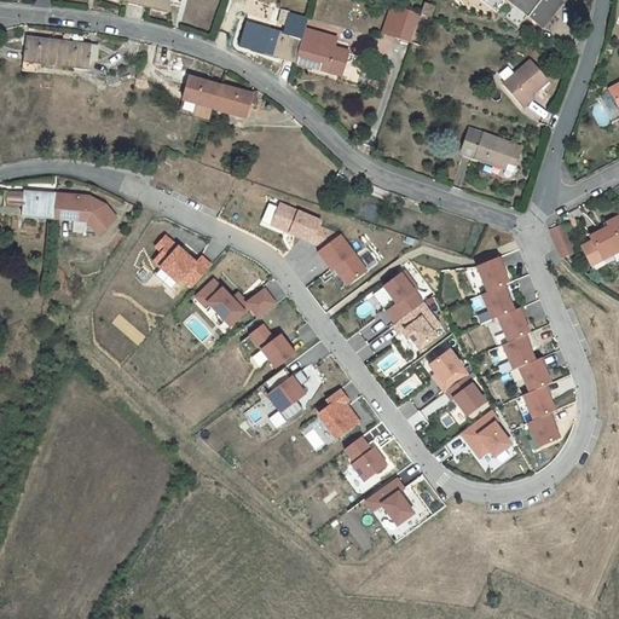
[(169,11),(171,0),(174,0),(178,1),(178,0),(138,0),(137,5),(155,9),(156,7),(169,11)]
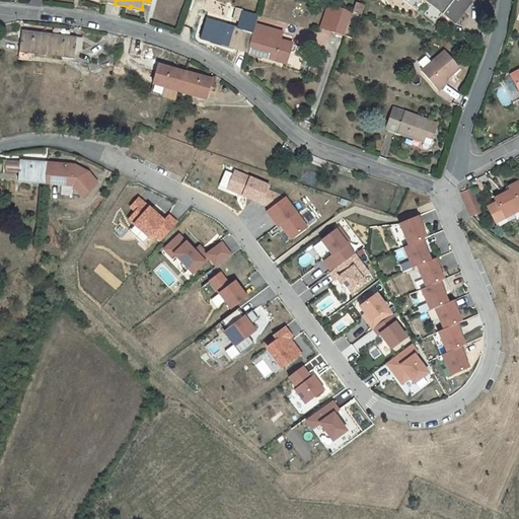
[(428,0),(431,2),(440,9),(455,21),(470,2),(467,0),(428,0)]
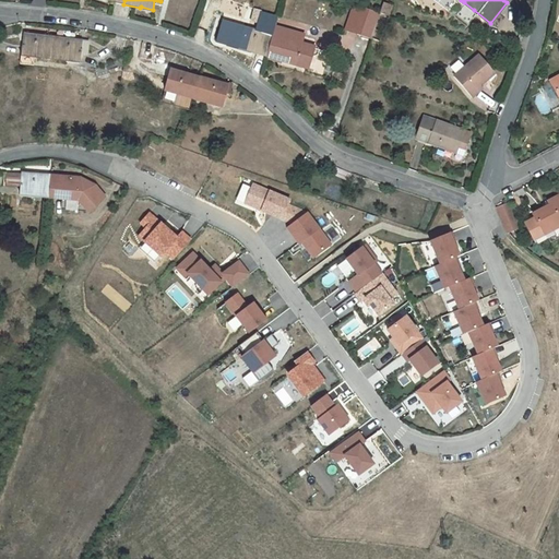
[(474,10),(464,2),(463,4),(473,12),(474,10)]
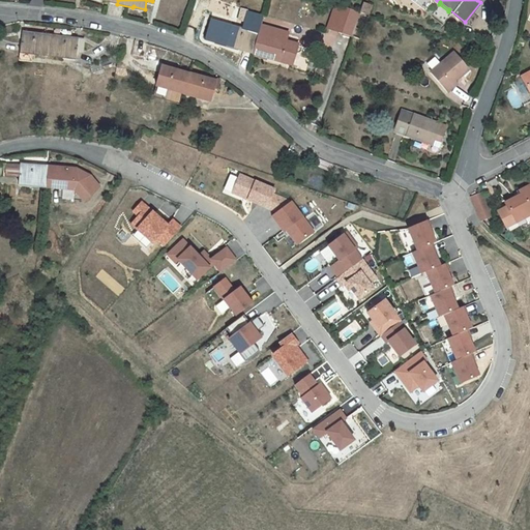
[(339,33),(347,6),(337,4),(329,30),(339,33)]
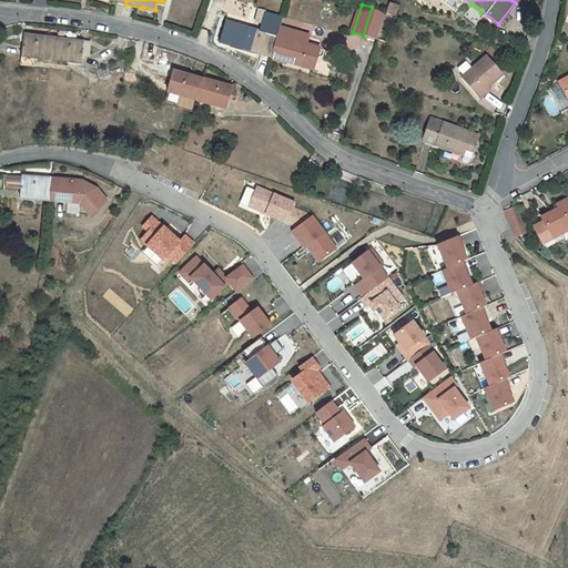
[(372,7),(363,36),(377,40),(387,11),(372,7)]
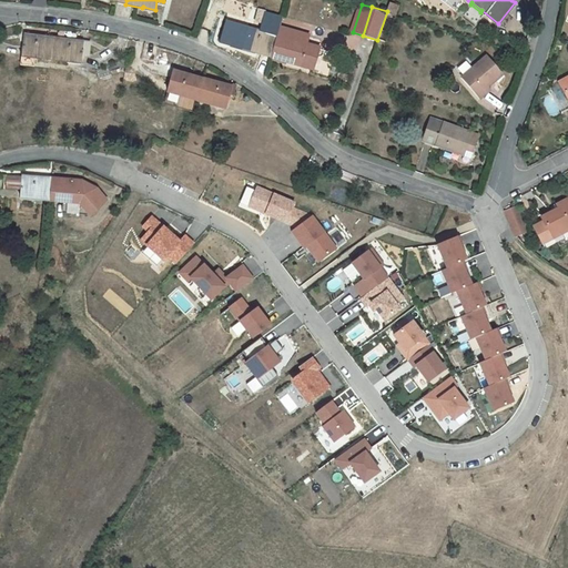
[(387,11),(377,40),(386,43),(395,14),(387,11)]
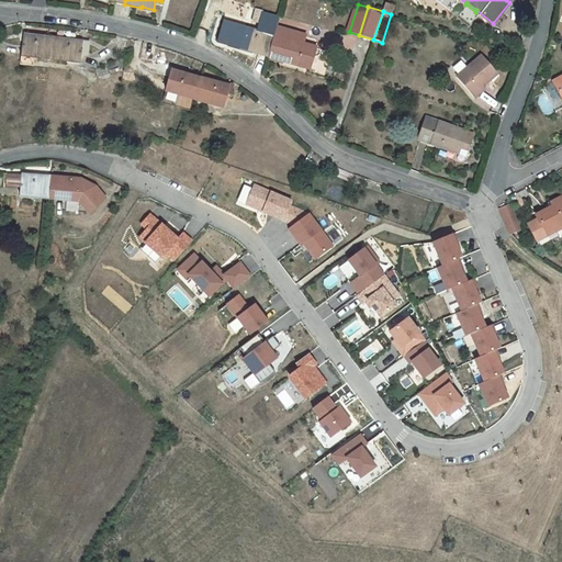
[(304,35),(277,27),(274,36),(302,44),(304,35)]
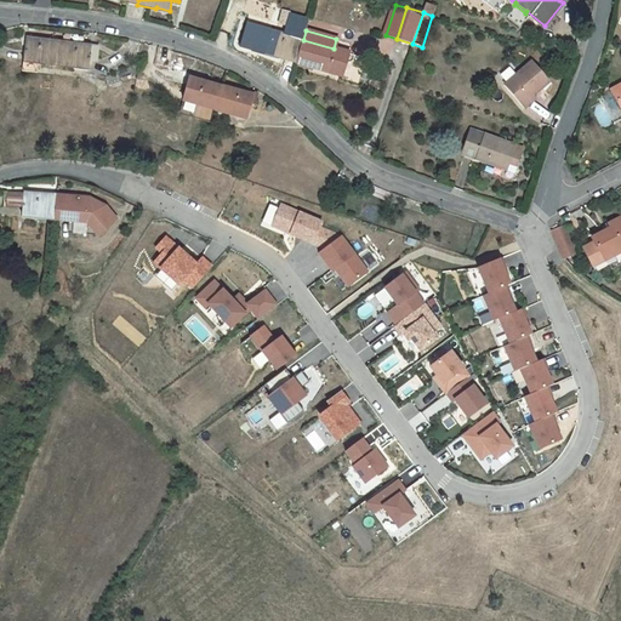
[(296,63),(303,40),(275,32),(273,39),(269,38),(266,52),(279,56),(278,58),(296,63)]
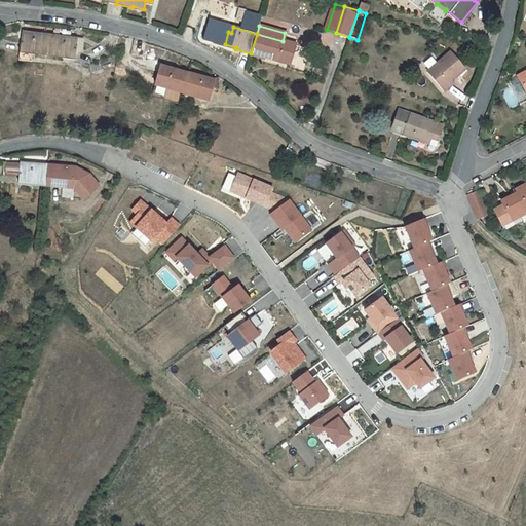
[(71,38),(26,33),(25,39),(22,39),(20,51),(32,52),(32,54),(63,58),(64,57),(75,58),(76,51),(82,51),(83,39),(71,38)]
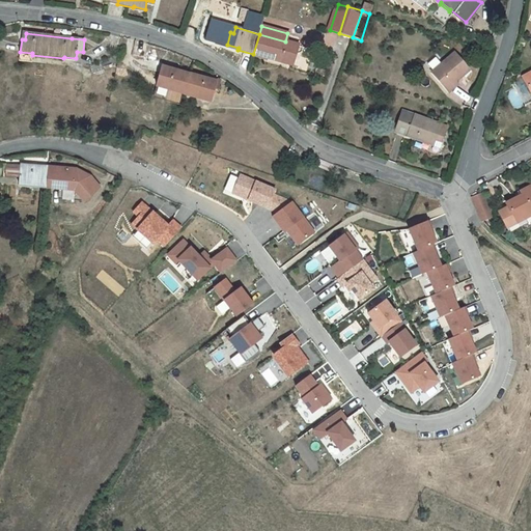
[(280,61),(287,63),(294,44),(285,42),(259,34),(253,54),(269,58),(269,56),(280,59),(280,61)]
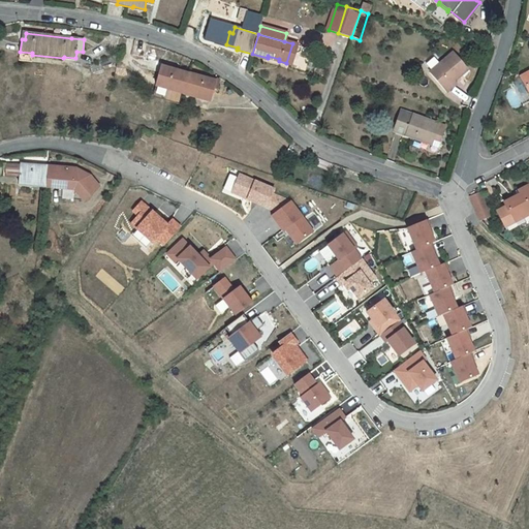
[(291,64),(297,44),(292,43),(286,63),(291,64)]
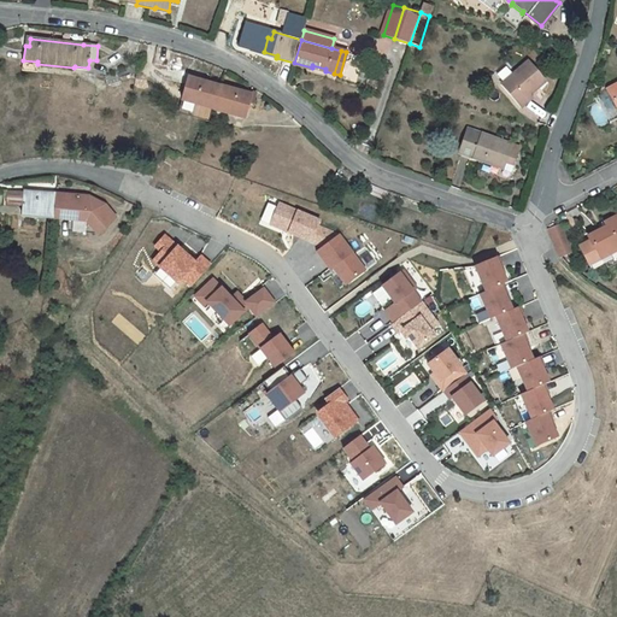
[(516,72),(501,84),(518,104),(529,94),(546,81),(529,60),(516,72)]
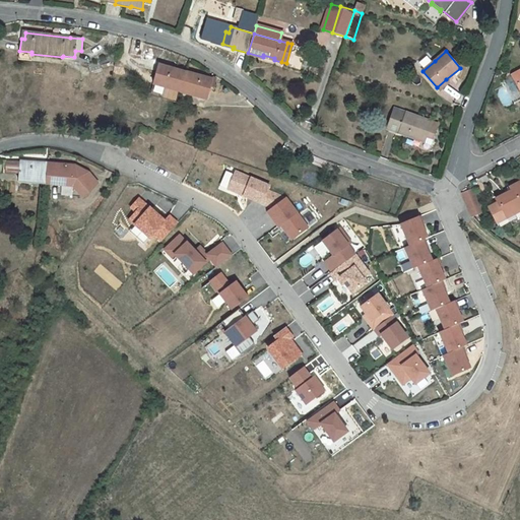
[(414,63),(423,71),(435,61),(428,52),(414,63)]
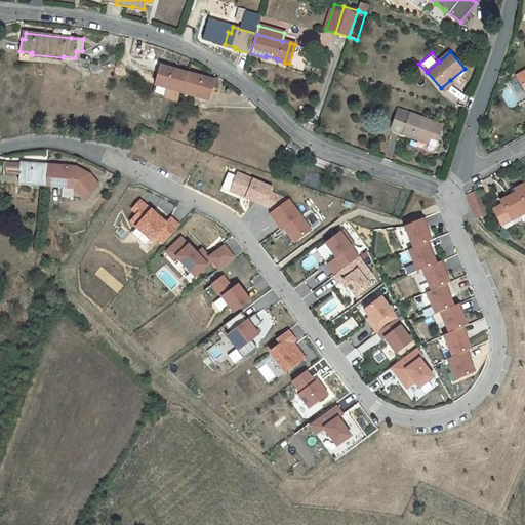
[(197,96),(208,99),(211,88),(215,89),(217,82),(164,68),(162,73),(159,72),(156,84),(167,87),(166,89),(197,97),(197,96)]
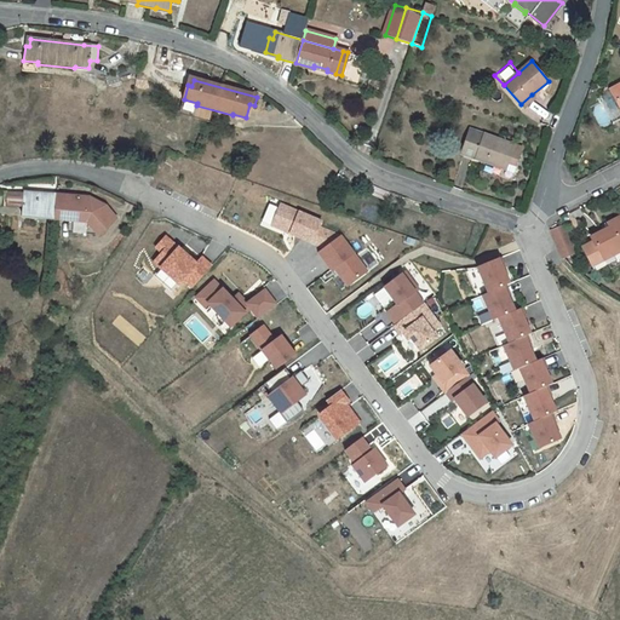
[(532,95),(521,104),(522,107),(534,97),(532,95)]
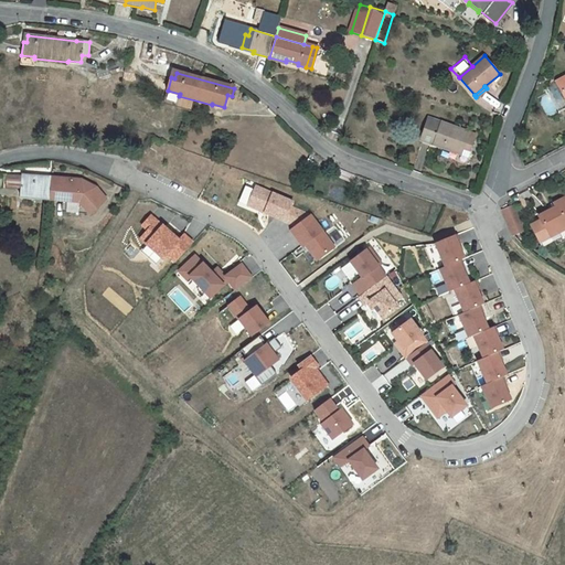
[(428,118),(419,140),(468,157),(475,139),(468,136),(469,132),(428,118)]
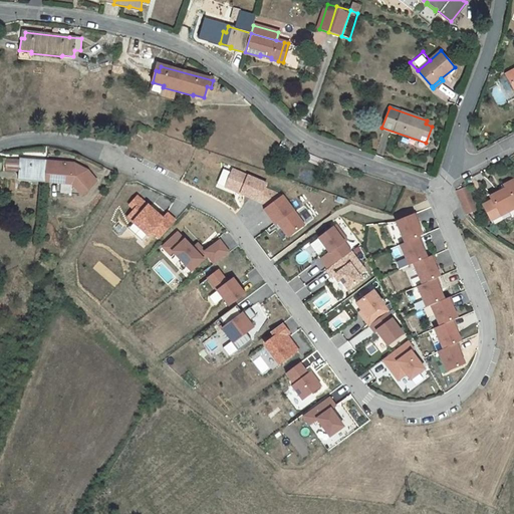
[(148,132),(141,127),(137,135),(143,139),(148,132)]
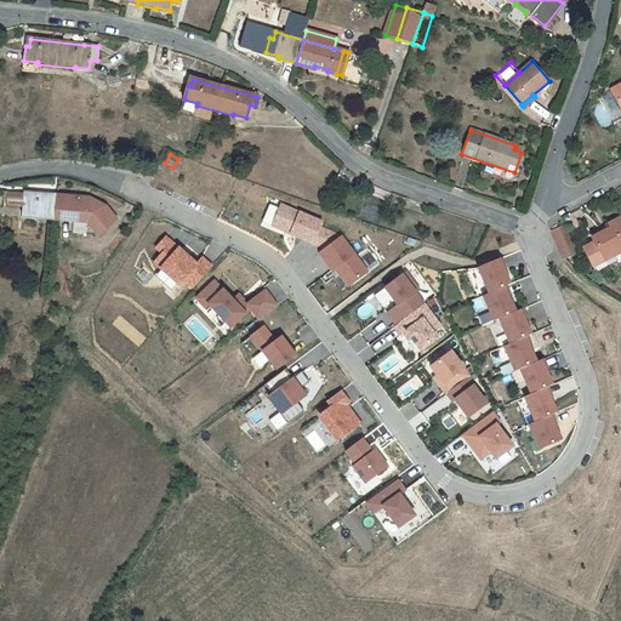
[(351,172),(343,166),(339,174),(351,181),(354,175),(351,172)]
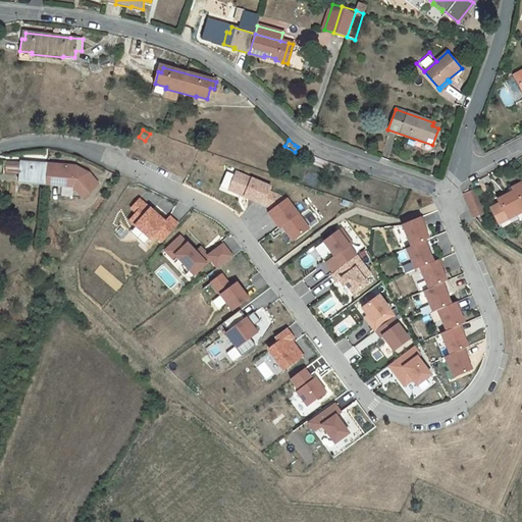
[(5,173),(19,173),(19,168),(22,168),(23,162),(6,161),(5,173)]
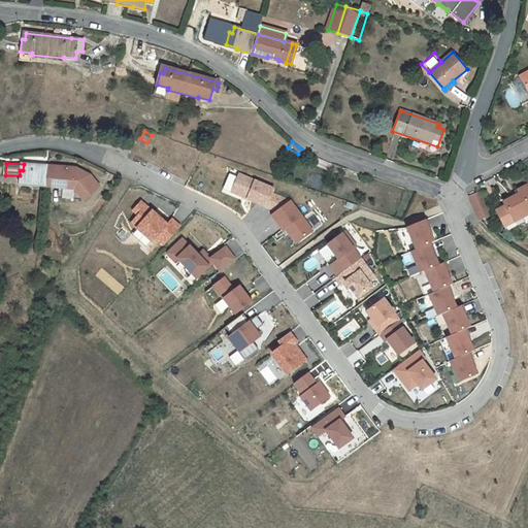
[(20,170),(20,175),(19,183),(31,184),(31,185),(46,186),(48,166),(24,164),(23,170),(20,170)]
